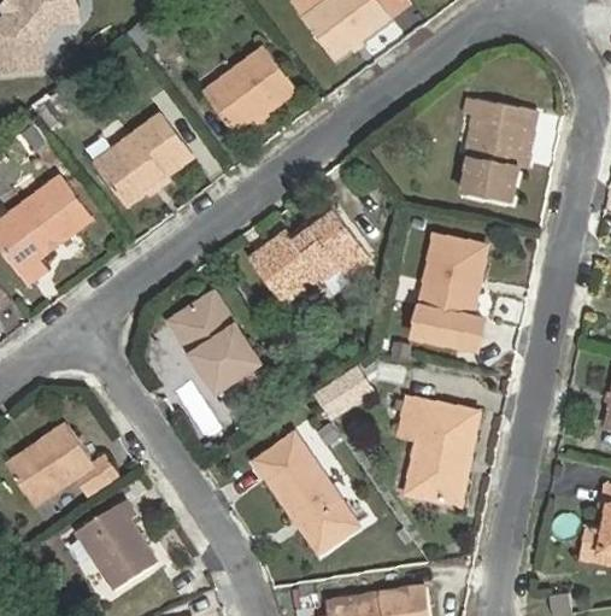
[(12,0),(0,17),(0,74),(34,70),(39,65),(36,46),(54,22),(53,10),(57,1),(69,0),(12,0)]
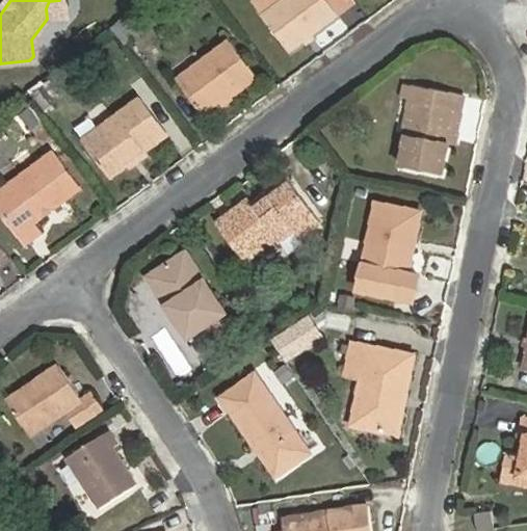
[(46,8),(47,19),(60,18),(59,0),(49,1),(46,8)]
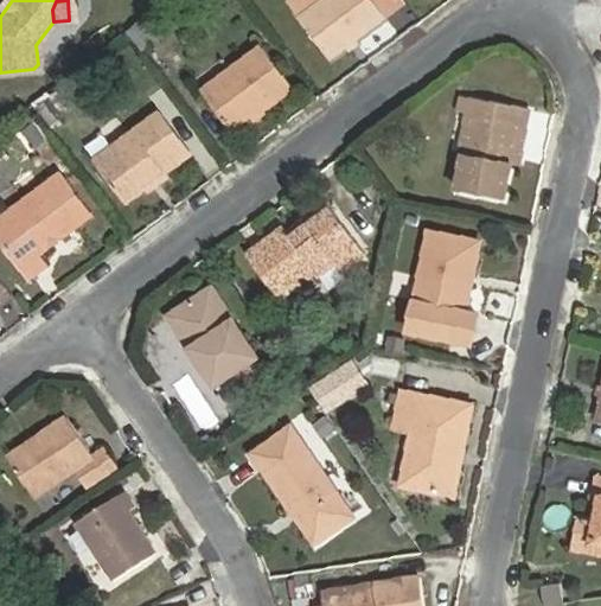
[(315,0),(294,17),(325,57),(381,16),(368,0),(315,0)]
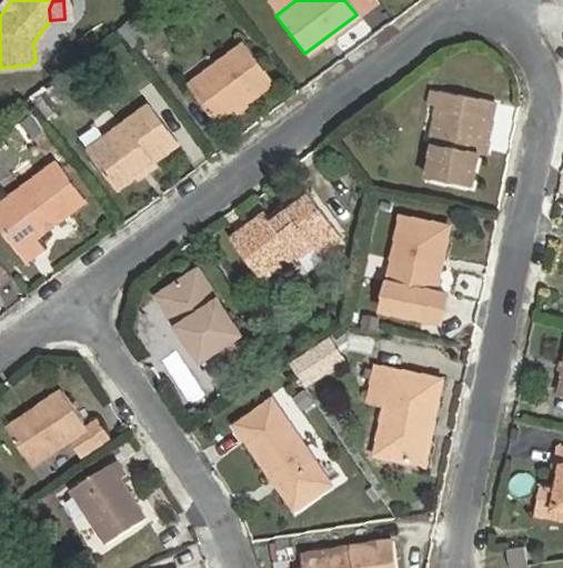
[(133,16),(117,29),(129,46),(146,32),(133,16)]
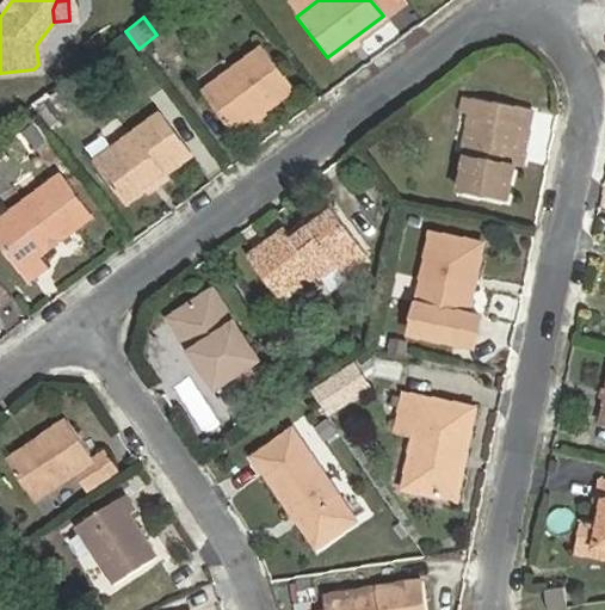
[(259,44),(198,91),(230,134),(290,87),(259,44)]
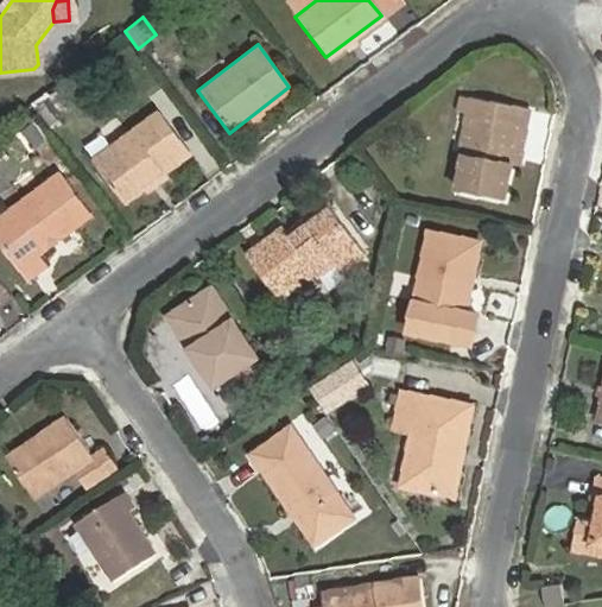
[(525,107),(469,96),(452,189),(501,198),(514,122),(521,125),(525,107)]
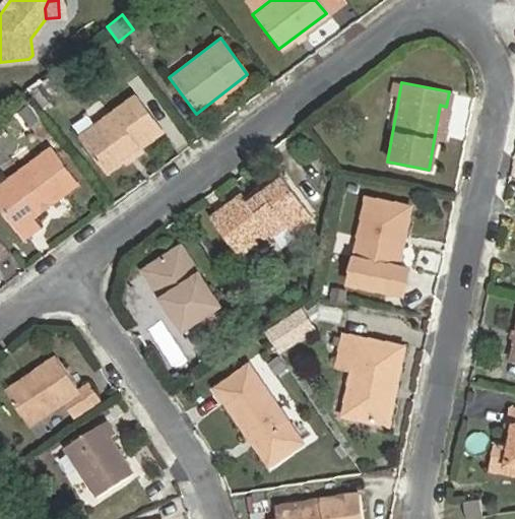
[(133,94),(76,137),(101,170),(157,127),(133,94)]
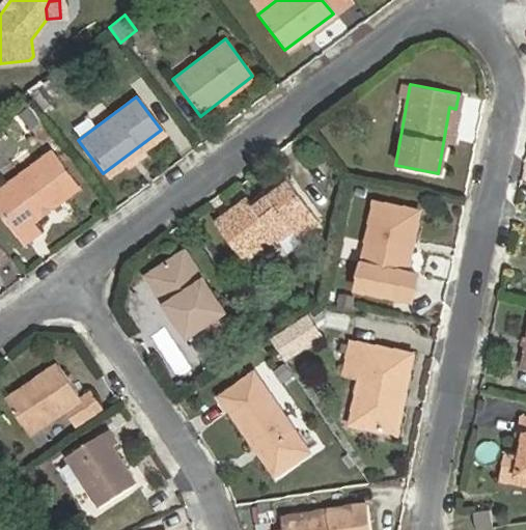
[(29,222),(75,188),(47,151),(0,186),(0,214),(21,241),(35,230),(29,222)]
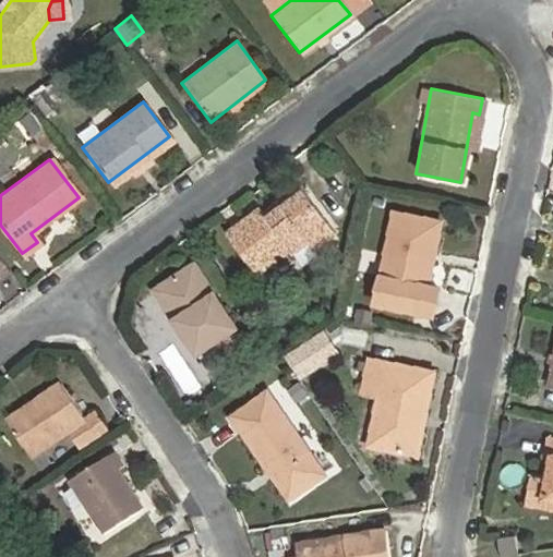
[(254,208),(223,233),(253,274),(300,238),(309,249),(332,231),(300,190),(263,218),(254,208)]
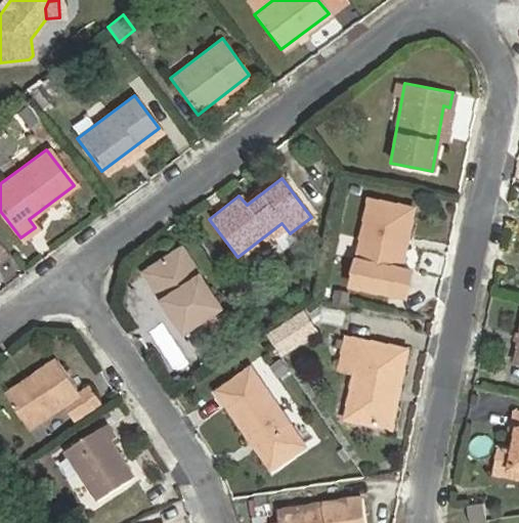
[(365,200),(349,285),(393,294),(409,208),(365,200)]
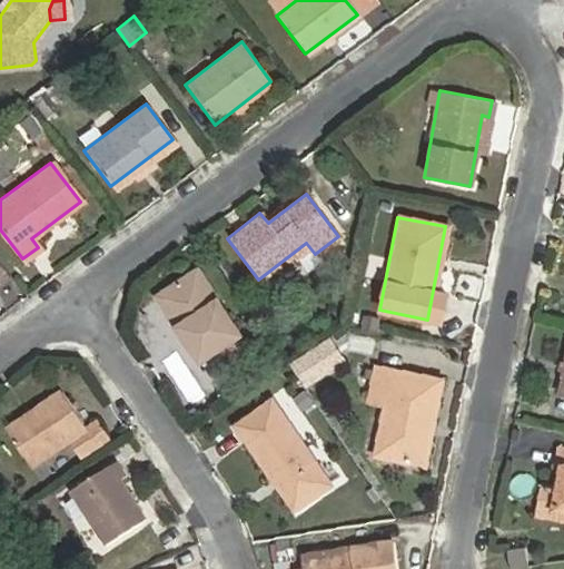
[(154,295),(197,362),(215,350),(237,334),(194,268),(154,295)]
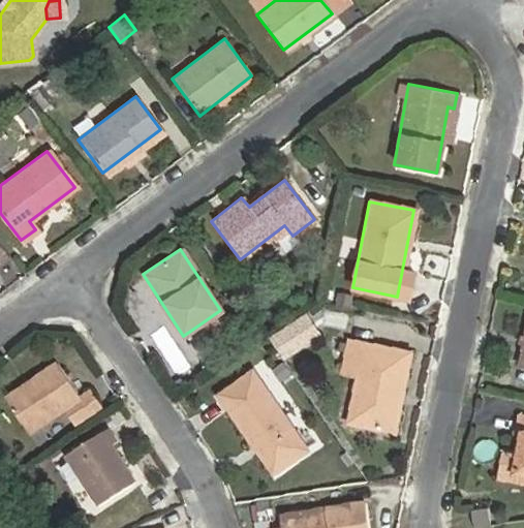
[(227,320),(220,310),(199,324),(207,335),(211,336),(227,325),(227,320)]
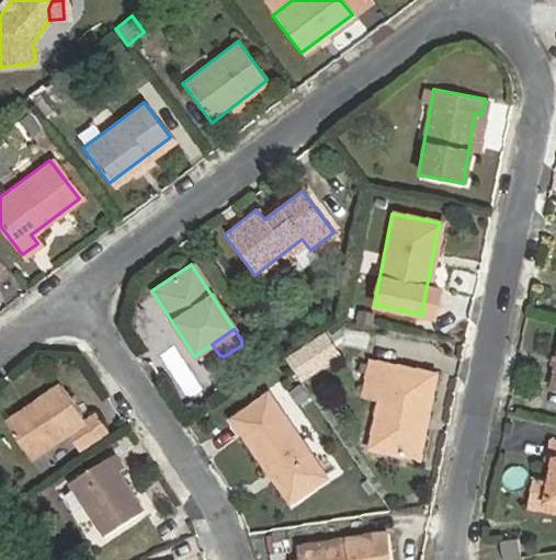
[(408,454),(415,418),(421,419),(430,374),(367,362),(362,392),(378,397),(369,446),(408,454)]
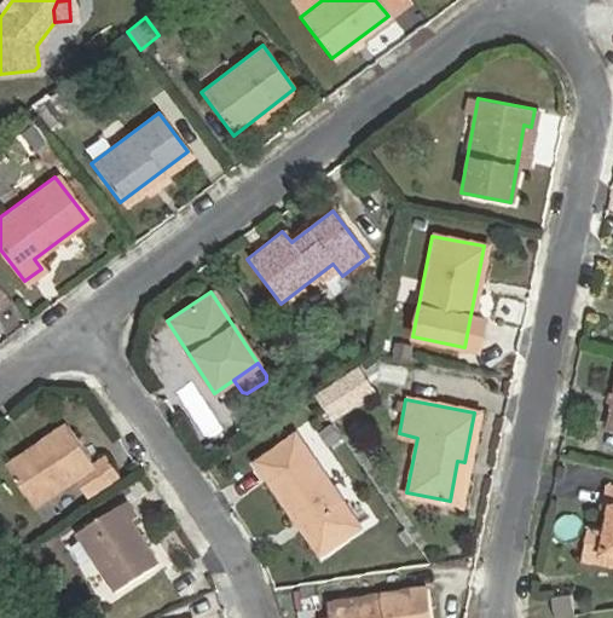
[(63,423),(3,465),(30,506),(71,478),(84,497),(114,478),(100,457),(90,465),(63,423)]
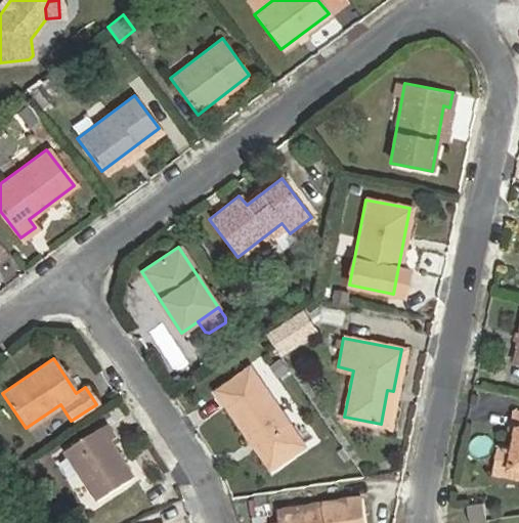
[(247,438),(251,435),(271,465),(300,444),(247,366),(214,390),(247,438)]
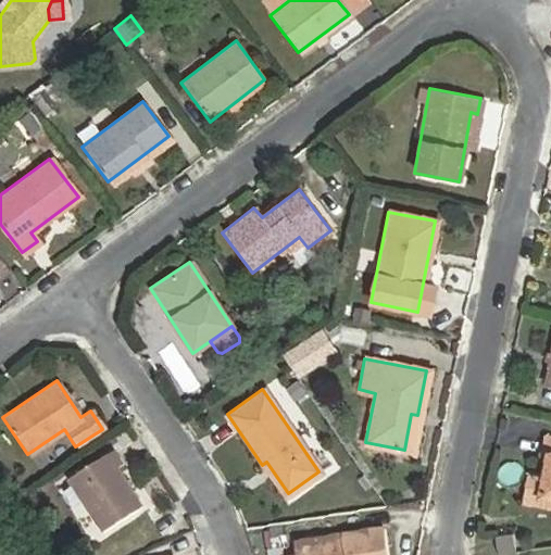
[(539,453),(546,455),(537,496),(550,499),(550,438),(542,436),(539,453)]
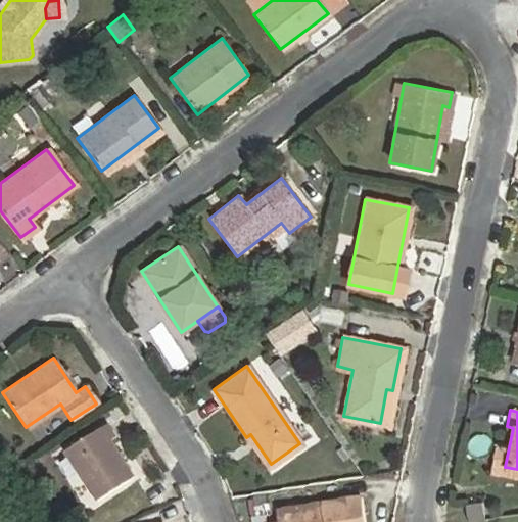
[(112,435),(103,421),(61,448),(94,499),(130,475),(107,439),(112,435)]
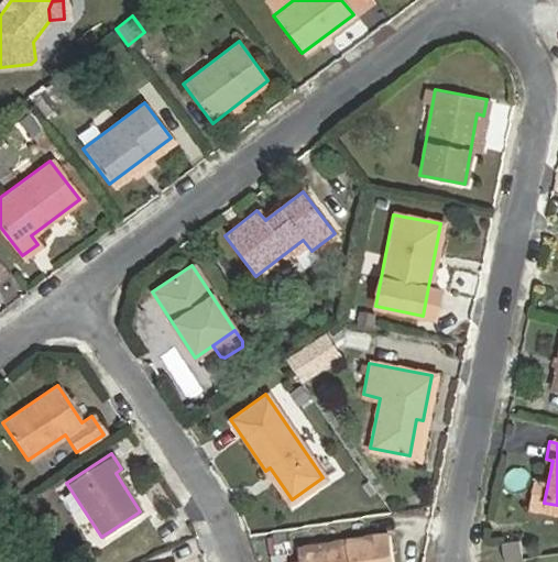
[(294,548),(296,561),(390,561),(385,532),(294,548)]
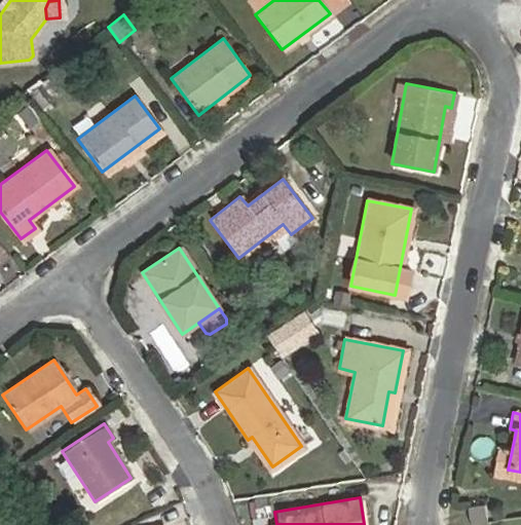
[(468,524),(484,522),(482,504),(464,508),(468,524)]
